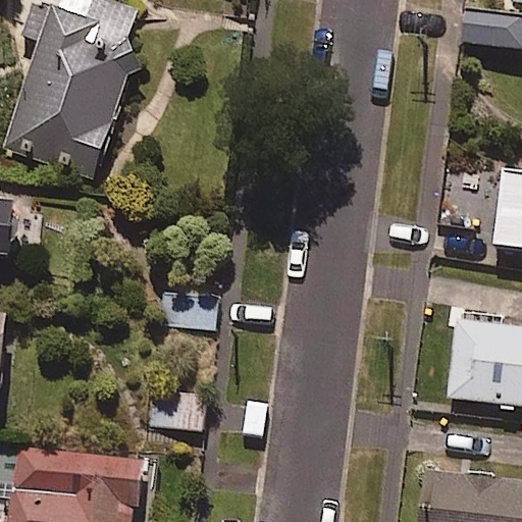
[(150,9),(121,0),(29,0),(18,34),(42,41),(9,148),(99,175),(150,9)]
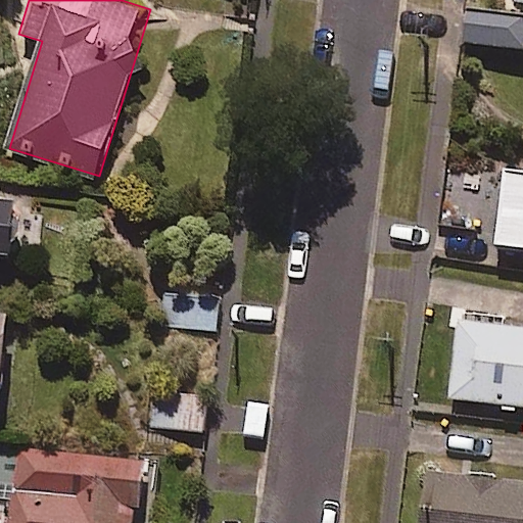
[(522,48),(522,18),(468,11),(463,45),(522,53),(522,48)]
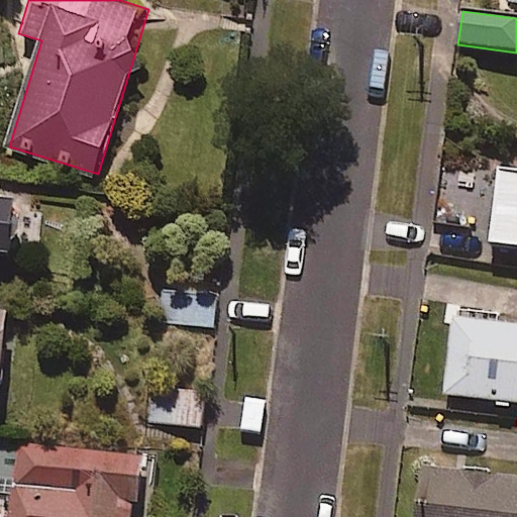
[(488,242),(516,245),(516,169),(497,167),(488,242)]
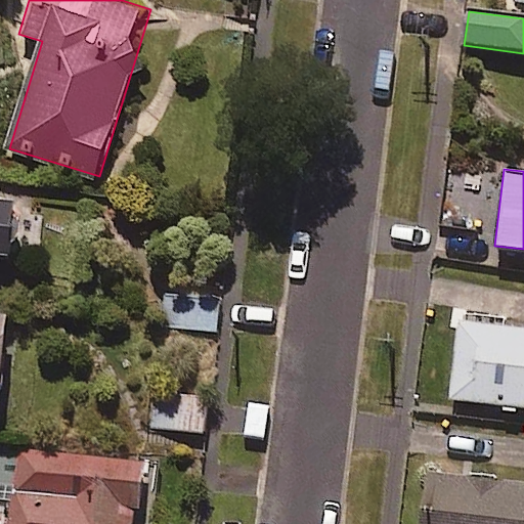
[(28,192),(0,189),(0,262),(1,255),(22,257),(28,192)]
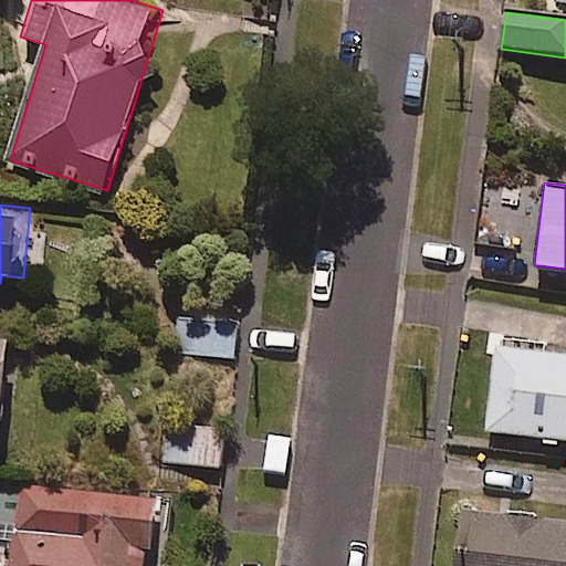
[(242,313),(175,312),(175,356),(242,356),(242,313)]
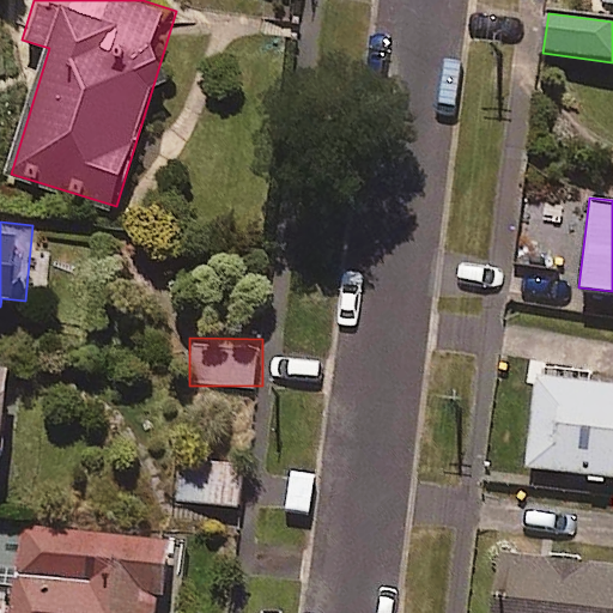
[(19,369),(0,368),(0,474),(11,475),(19,369)]
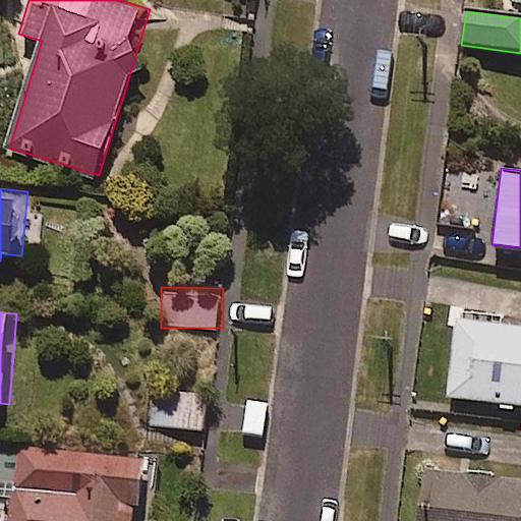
[(520,324),(455,316),(446,396),(520,404),(520,324)]
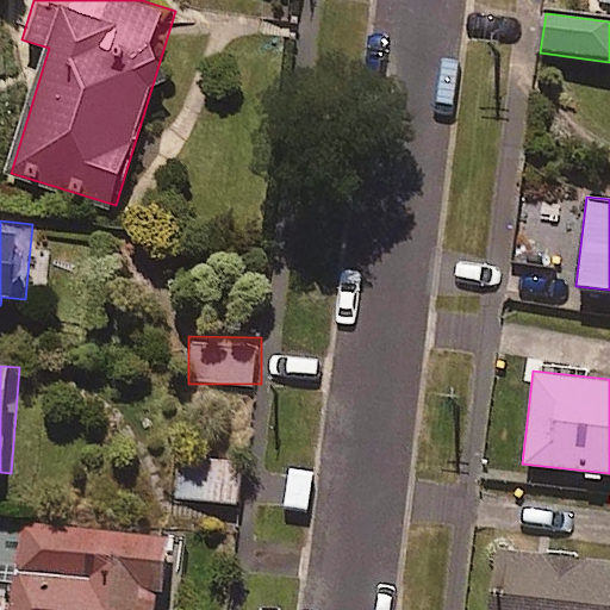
[(247,450),(184,443),(178,497),(240,504),(247,450)]
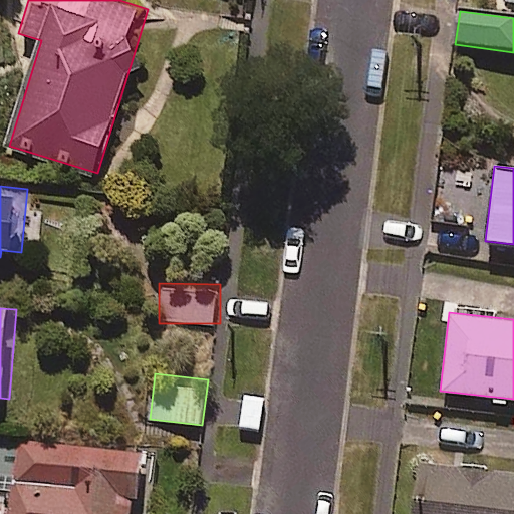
[(150,452),(0,441),(0,475),(16,477),(13,513),(135,513),(137,497),(147,497),(150,452)]
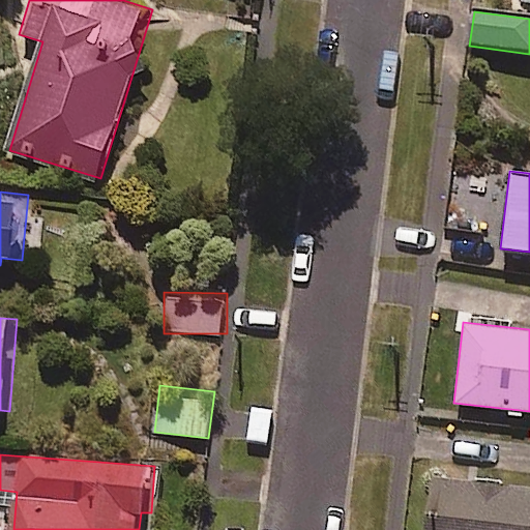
[(529,529),(529,488),(433,476),(427,529),(529,529)]
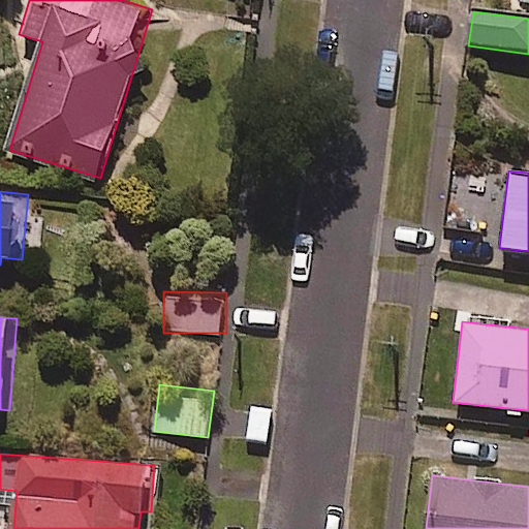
All buildings are outlined.
